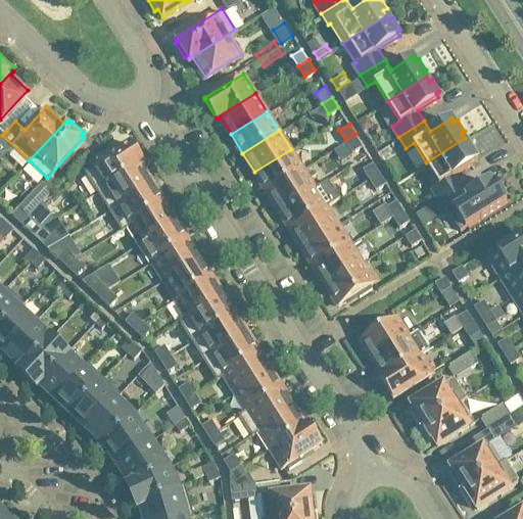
[(362,144),(355,134),(345,140),(351,151),(362,144)]
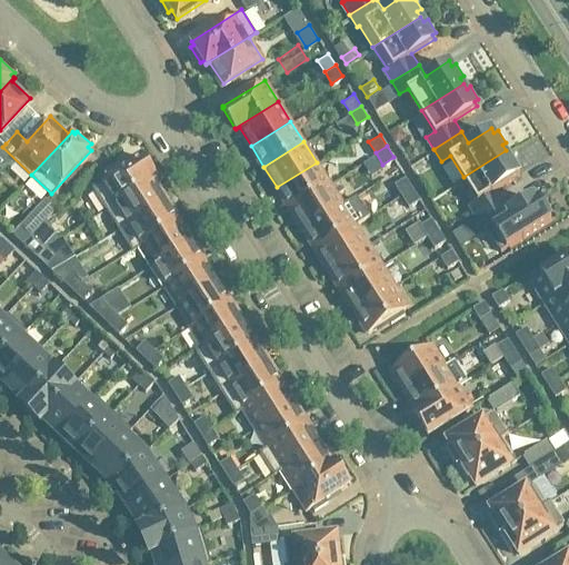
[(497,188),(520,172),(517,168),(520,166),(512,154),(509,156),(506,150),(463,177),(477,198),(469,204),(477,216),(503,199),(497,188)]
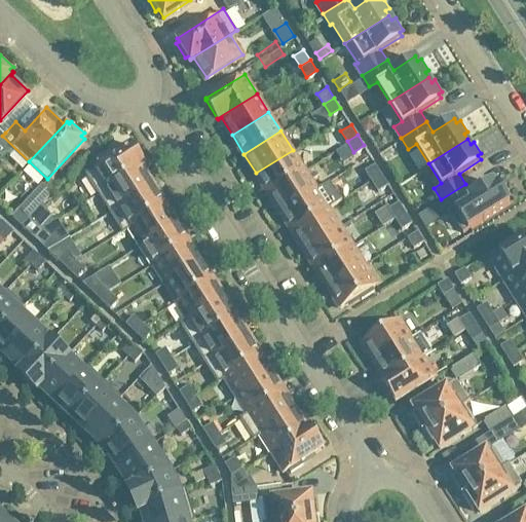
[(0,158),(9,150),(0,141),(0,158)]
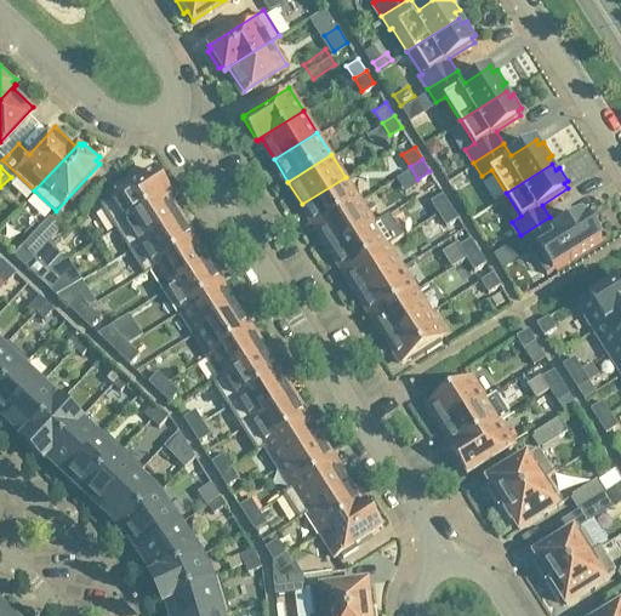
[(115,224),(171,190),(157,169),(155,170),(155,169),(130,184),(127,181),(113,190),(114,194),(102,203),(115,224)]
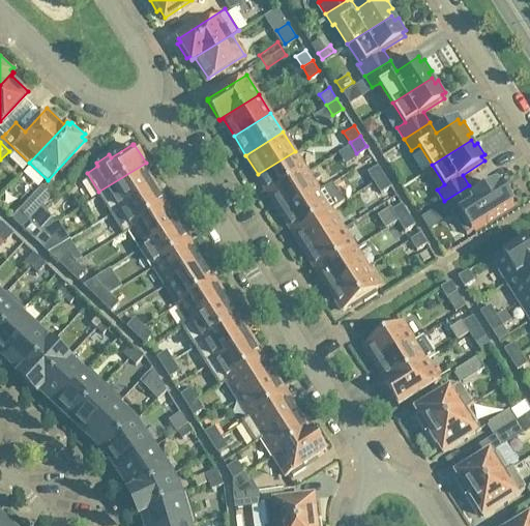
[(270,193),(306,170),(295,151),(258,174),(270,193)]
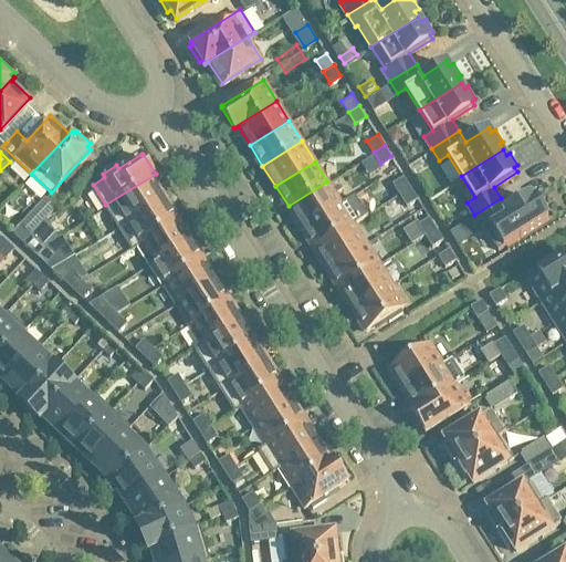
[(118,226),(165,196),(153,177),(156,175),(156,174),(105,205),(118,226)]
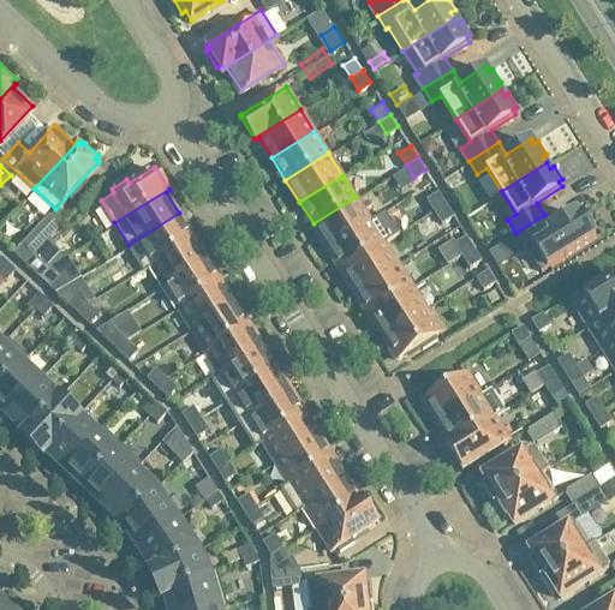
[(446,202),(439,190),(427,197),(434,209),(446,202)]
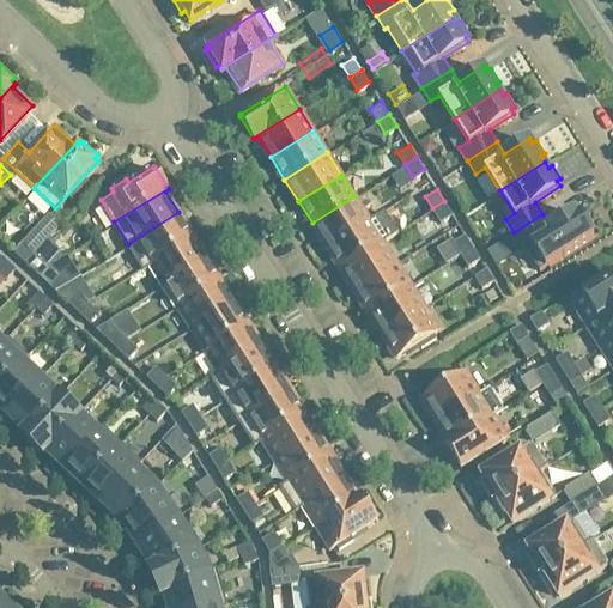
[(380,225),(389,237),(430,206),(422,194),(380,225)]
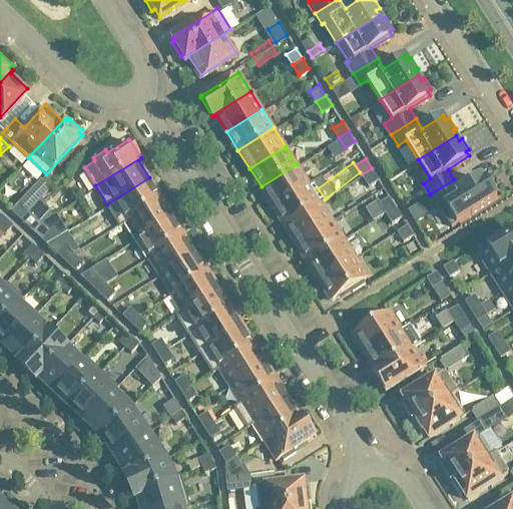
[(273,205),(309,182),(297,164),(262,186),(273,205)]
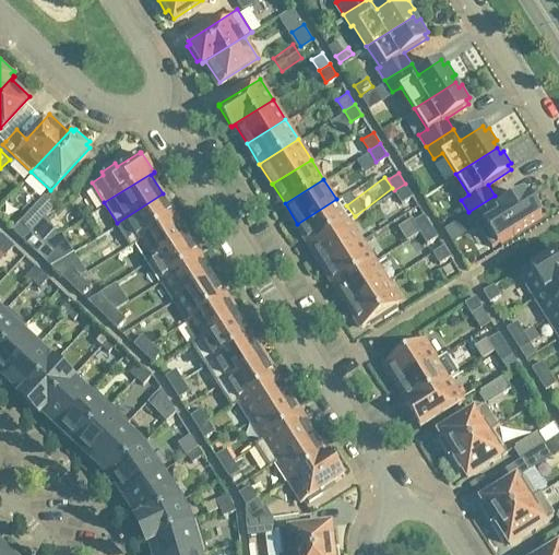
[(412,195),(405,184),(394,190),(401,201),(412,195)]
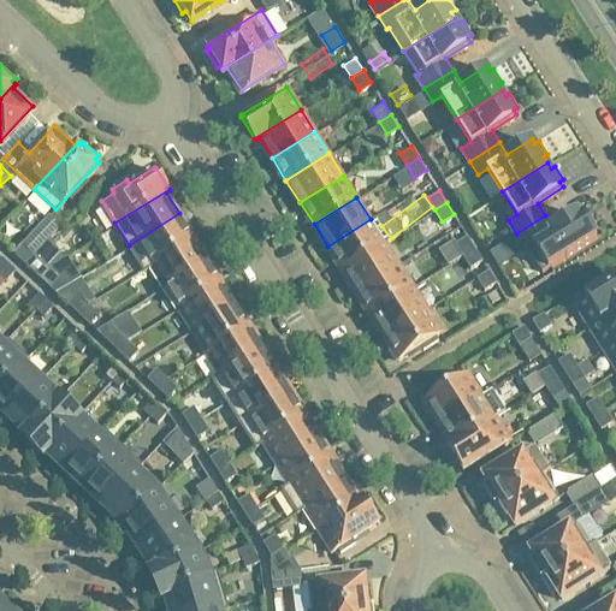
[(542,270),(596,235),(594,231),(598,229),(590,214),(585,217),(584,214),(581,215),(578,211),(552,226),(545,215),(516,233),(525,247),(527,245),(542,270)]
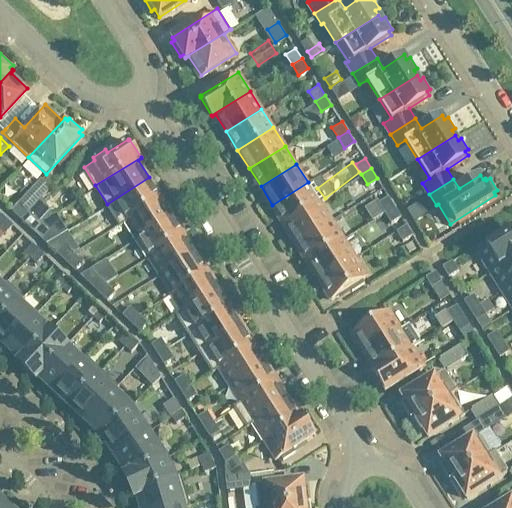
[(35,203),(51,185),(41,176),(24,193),(35,203)]
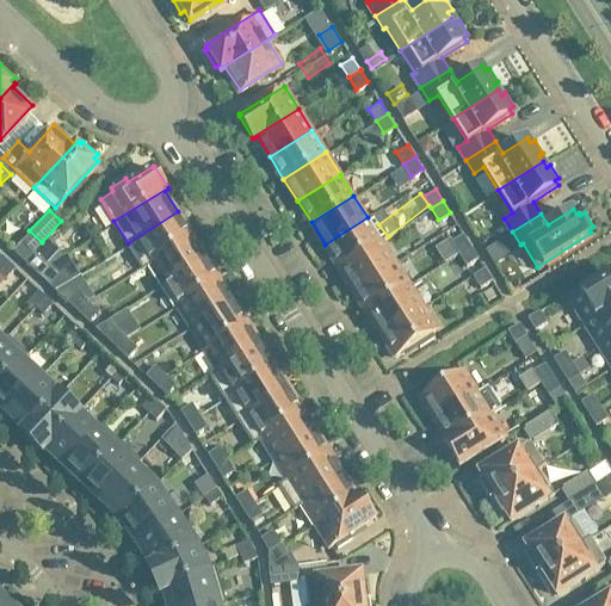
[(142,265),(192,233),(178,211),(128,243),(142,265)]
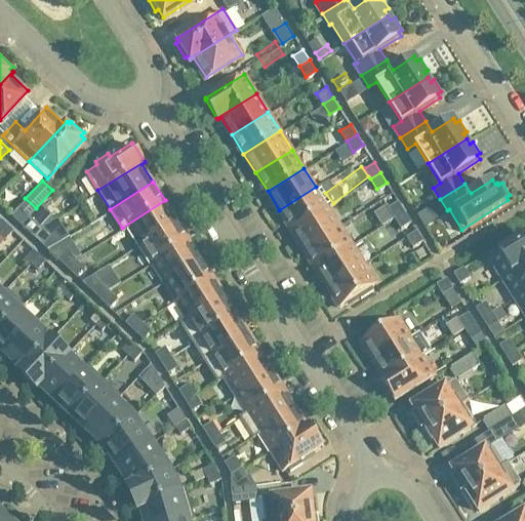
[(291,229),(327,206),(316,187),(279,210),(291,229)]
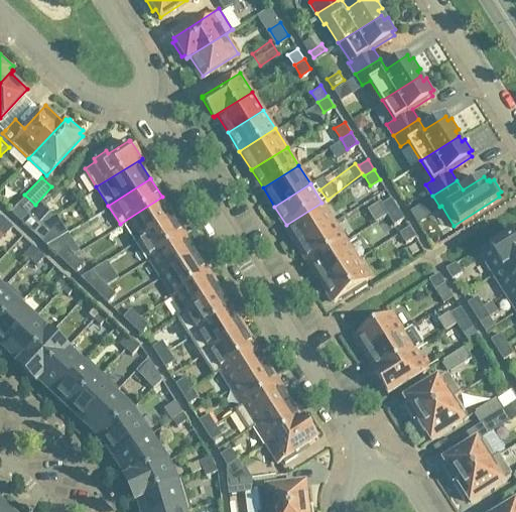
[(397,206),(391,196),(381,203),(387,213),(397,206)]
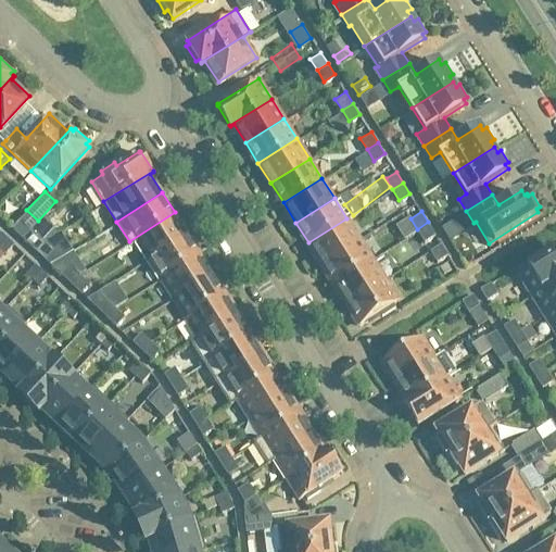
[(149,256),(187,233),(175,212),(129,241),(129,242),(137,238),(149,256)]
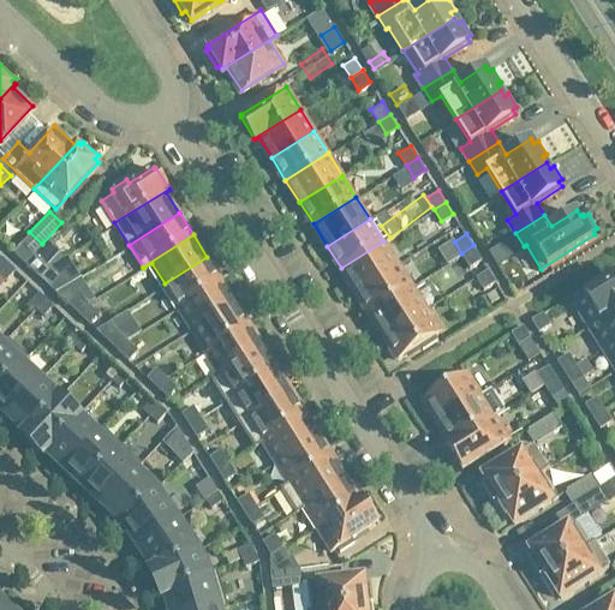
[(356,291),(398,263),(383,241),(341,268),(356,291)]
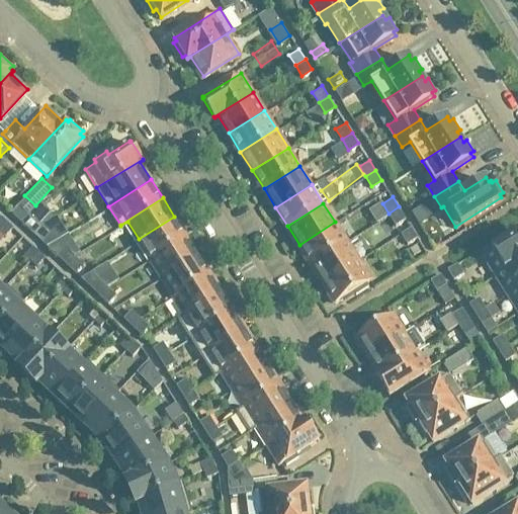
[(406,217),(399,206),(389,213),(396,224),(406,217)]
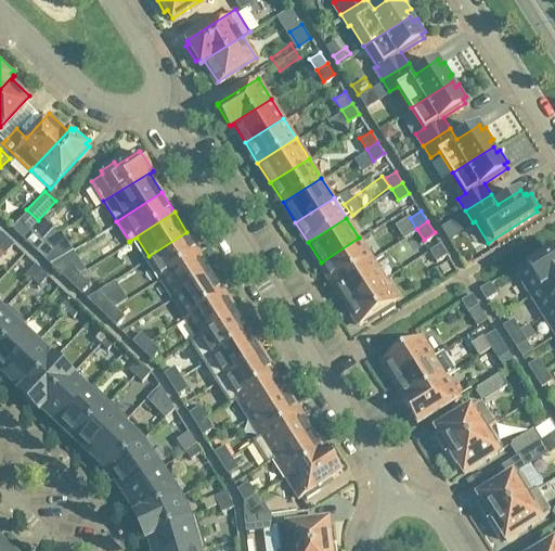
[(36,248),(44,239),(35,230),(26,240),(36,248)]
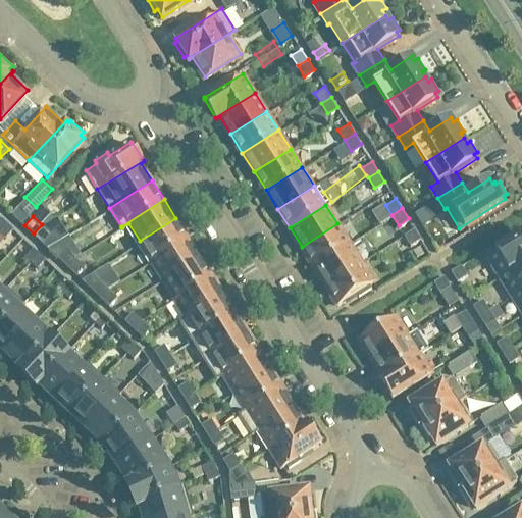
[(152,259),(188,237),(175,218),(140,241),(152,259)]
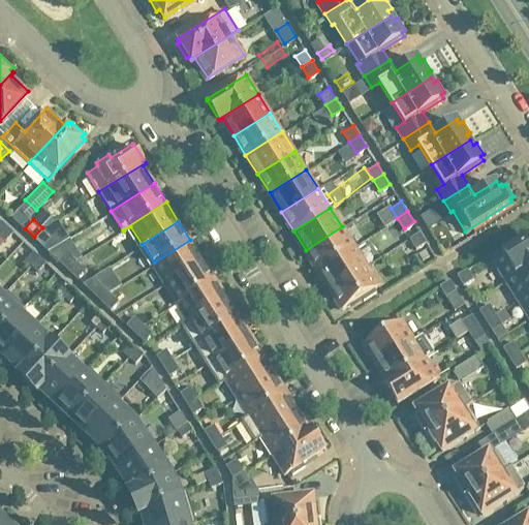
[(0,235),(4,239),(12,230),(7,224),(0,230),(0,235)]
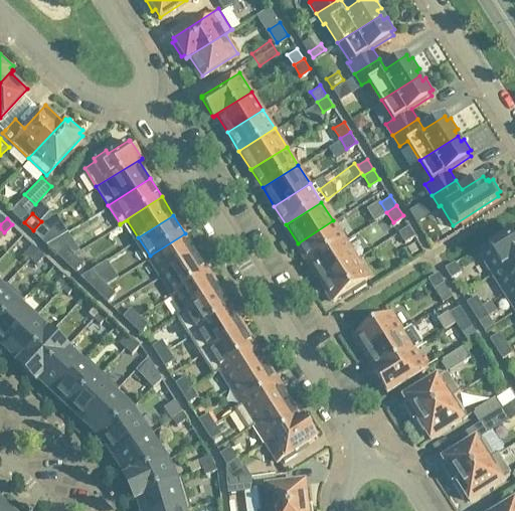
[(309,262),(345,239),(333,220),(298,243),(309,262)]
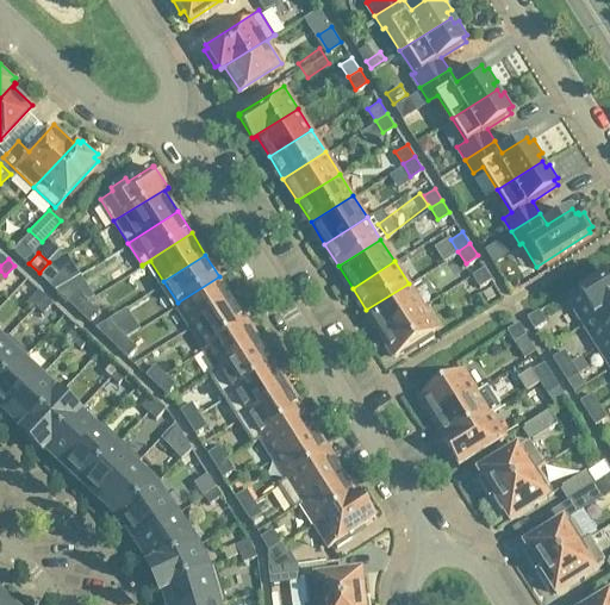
[(60,273),(49,262),(39,273),(50,282),(60,273)]
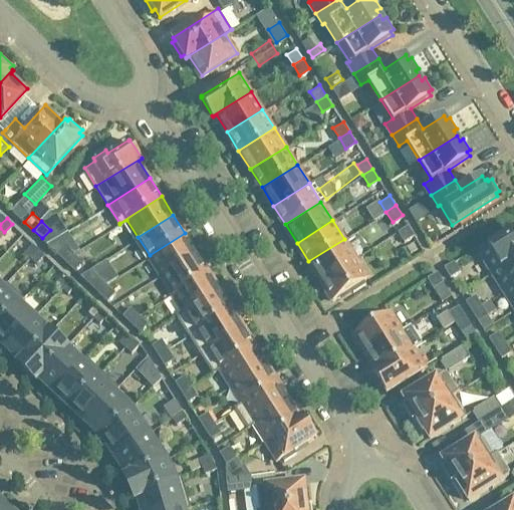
[(414,234),(408,224),(398,230),(404,240),(414,234)]
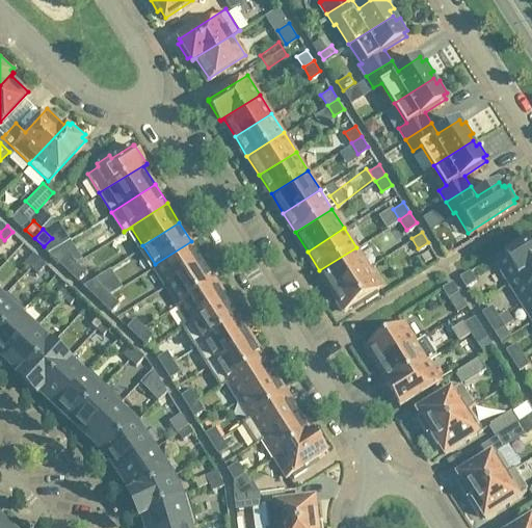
[(531,265),(531,237),(529,240),(527,237),(514,245),(516,248),(497,260),(509,280),(531,265)]
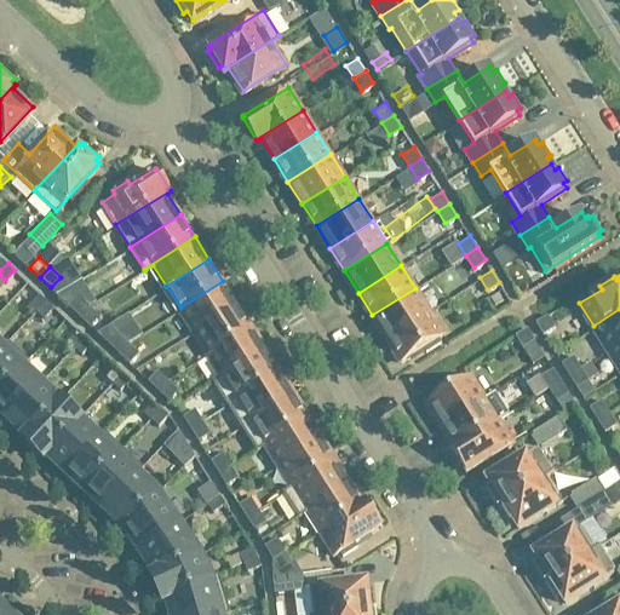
[(194,331),(236,303),(223,281),(181,308),(194,331)]
